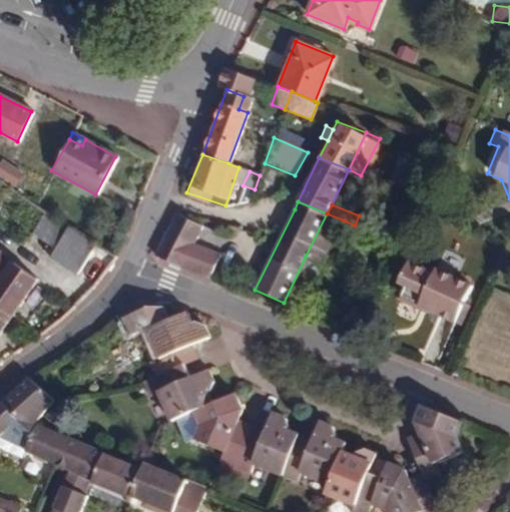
[(176,212),(154,254),(179,266),(190,237),(216,249),(223,234),(176,212)]
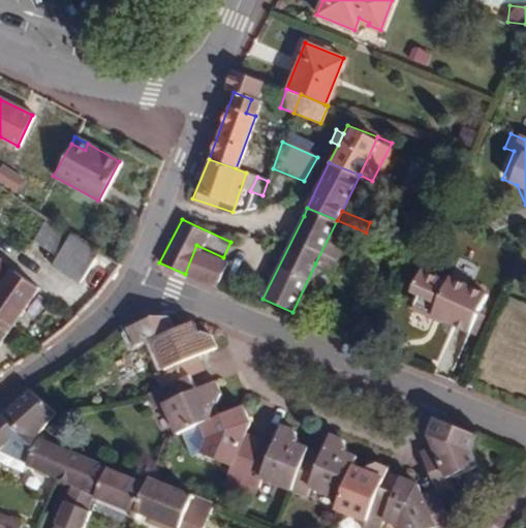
[(346,246),(354,227),(337,220),(315,264),(330,271),(342,244),(346,246)]
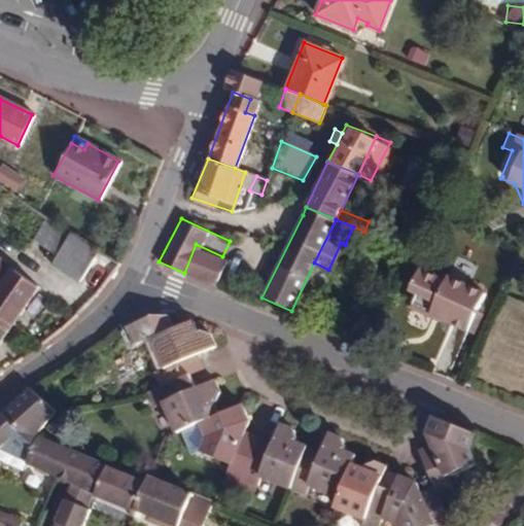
[(76,282),(98,249),(70,233),(49,258),(76,282)]
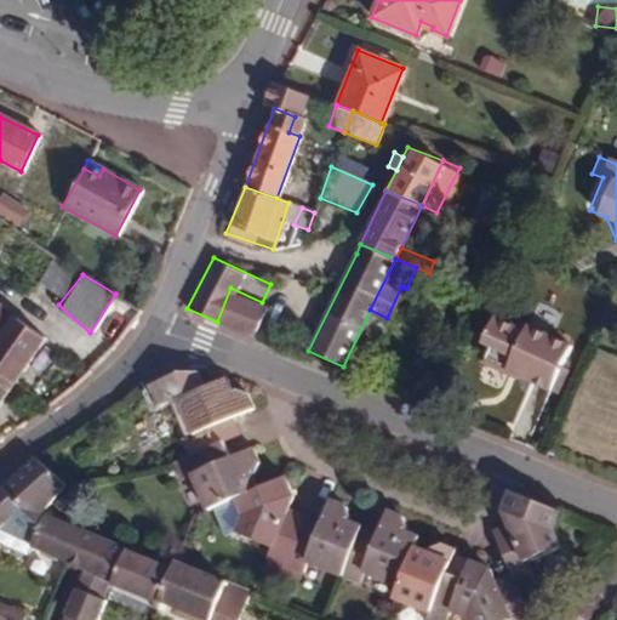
[(0,402),(44,337),(0,308),(0,402)]
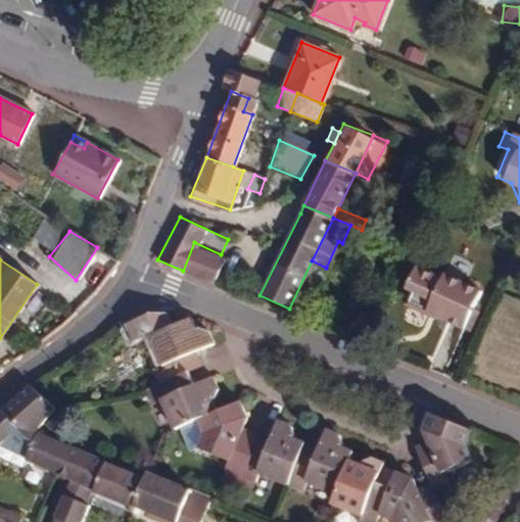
[(436,273),(434,278),(415,271),(397,307),(424,319),(426,314),(454,327),(471,288),(436,273)]
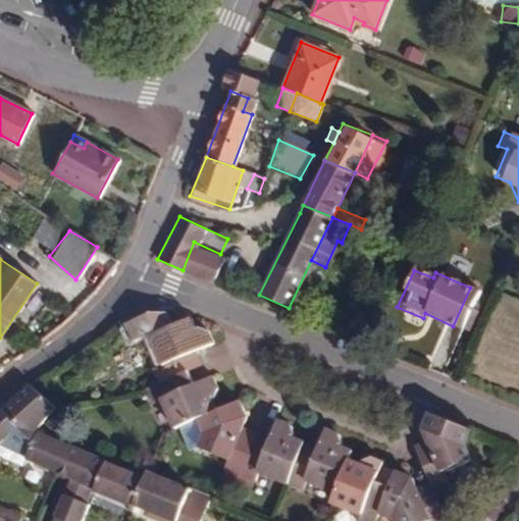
[(155,384),(186,371),(196,367),(190,352),(208,344),(204,331),(194,326),(190,328),(187,316),(145,334),(158,364),(149,368),(155,384)]
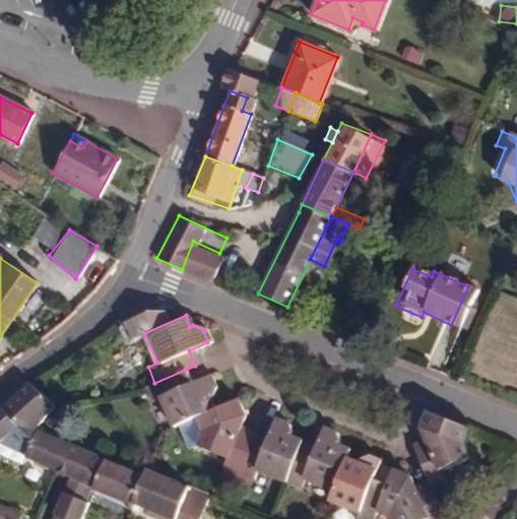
[(169,426),(192,415),(210,408),(205,397),(212,394),(214,387),(210,376),(190,385),(185,370),(154,383),(143,386),(149,402),(158,399),(169,426)]
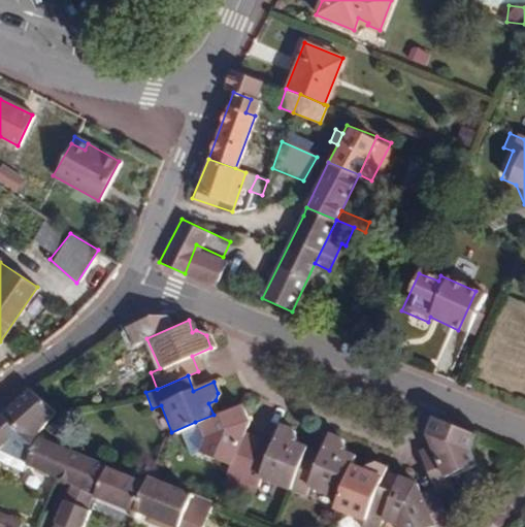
[(90,492),(94,494),(105,466),(37,439),(41,432),(36,430),(54,410),(29,389),(3,410),(0,413),(0,443),(11,434),(32,445),(17,480),(27,485),(33,468),(70,483),(90,492)]
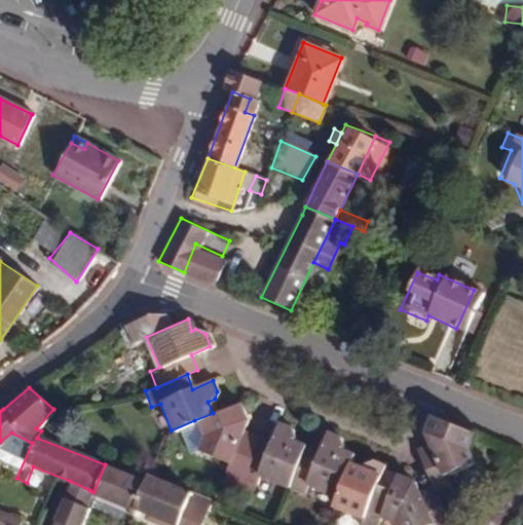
[(213,413),(194,420),(202,440),(195,453),(222,463),(218,473),(235,479),(252,438),(236,432),(243,415),(237,402),(213,413)]
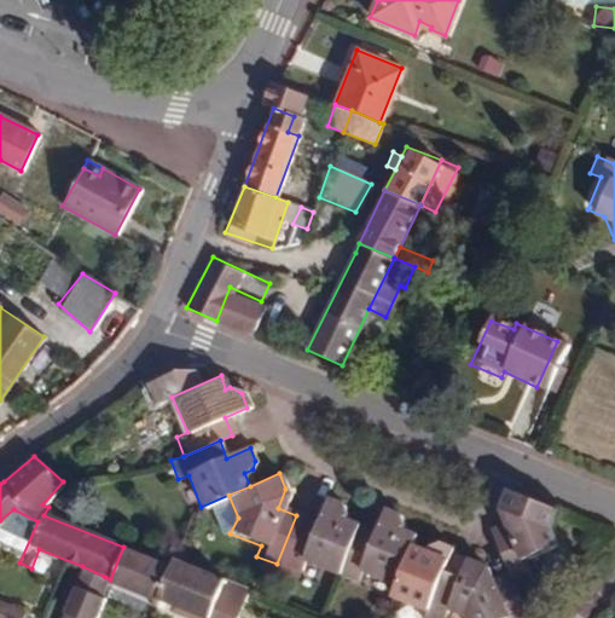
[(503,567),(506,579),(524,571),(521,560),(555,547),(545,523),(552,508),(509,490),(499,514),(503,524),(488,529),(503,567)]
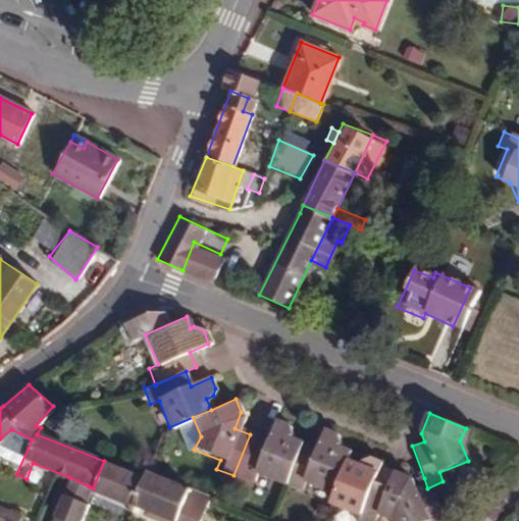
[(282,485),(299,444),(286,438),(289,433),(282,425),(272,421),(265,440),(250,434),(234,475),(248,481),(252,472),(282,485)]
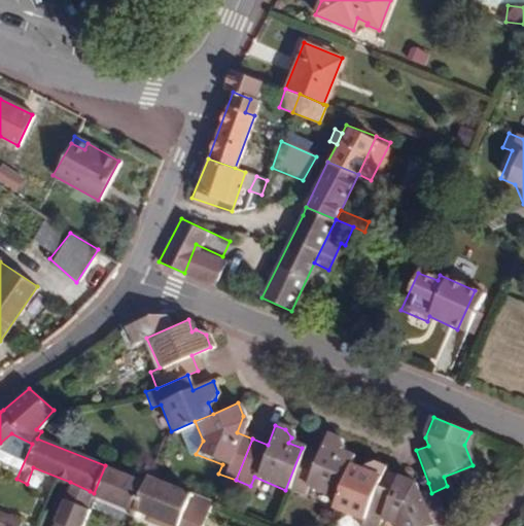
[(302,448),(285,490),(300,496),(304,484),(334,497),(346,463),(350,455),(334,449),(336,444),(334,436),(325,434),(318,455),(302,448)]
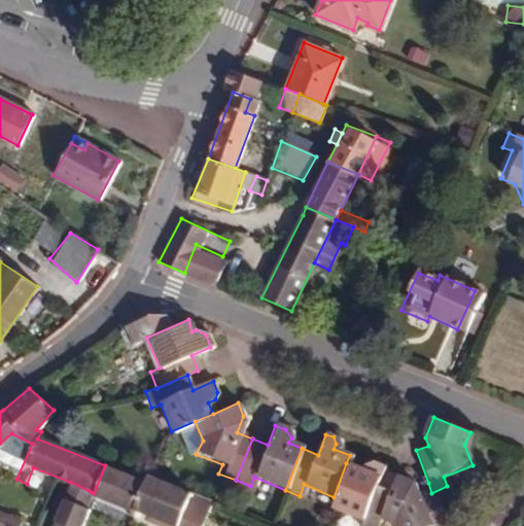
[(105,465),(94,493),(155,525),(206,525),(218,502),(116,461),(113,468),(105,465)]
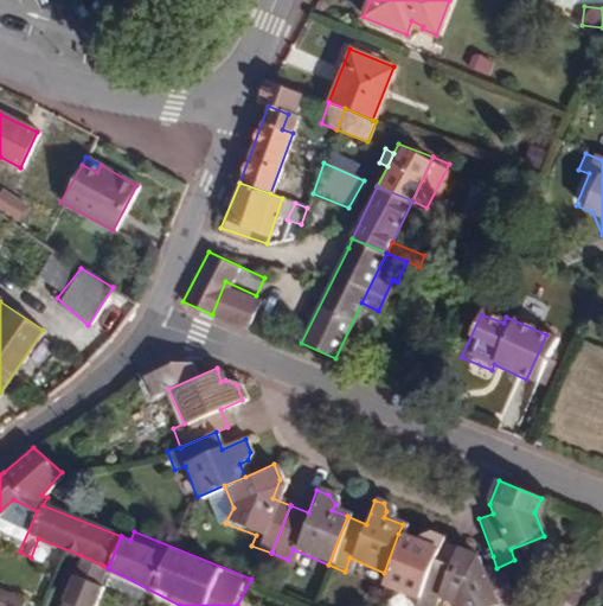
[(412,541),(398,534),(384,573),(380,582),(412,597),(408,605),(409,605),(429,605),(435,593),(447,566),(429,559),(438,537),(427,531),(415,535),(412,541)]
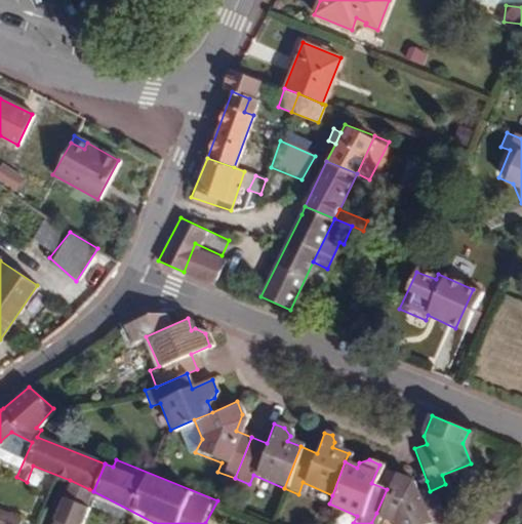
[(394,470),(387,489),(376,513),(392,519),(394,523),(425,523),(429,523),(442,523),(430,491),(427,481),(415,486),(412,477),(394,470)]
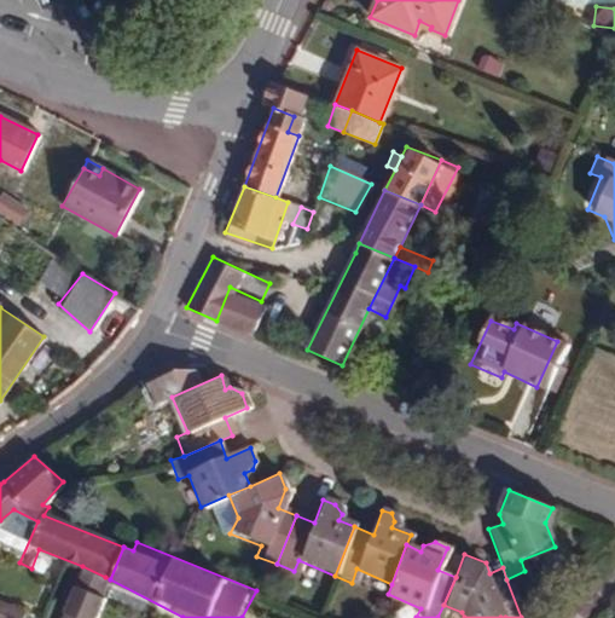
[(98,594),(105,577),(82,566),(75,584),(98,594)]
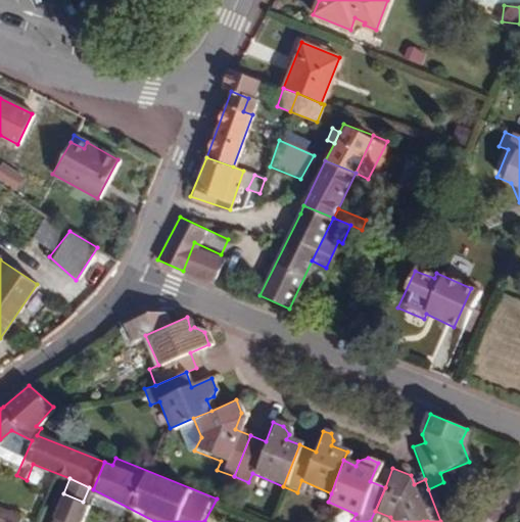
[(83,502),(63,493),(51,521),(79,521),(87,503),(83,502)]
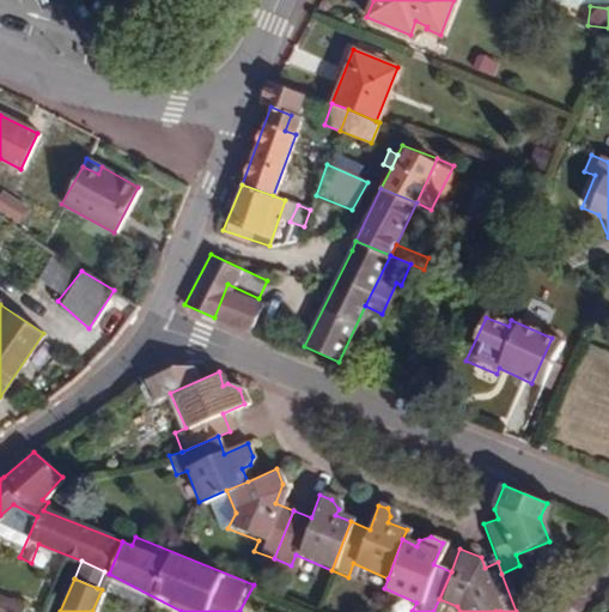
[(0,611),(19,611),(23,605),(0,595),(0,611)]
